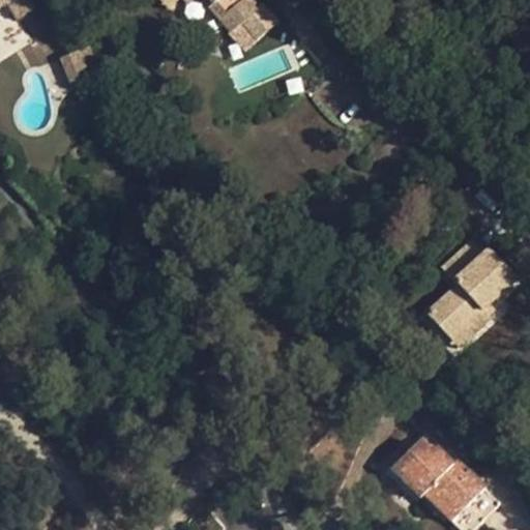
[(0,0),(0,5),(5,2),(17,20),(33,9),(27,0),(0,0)]
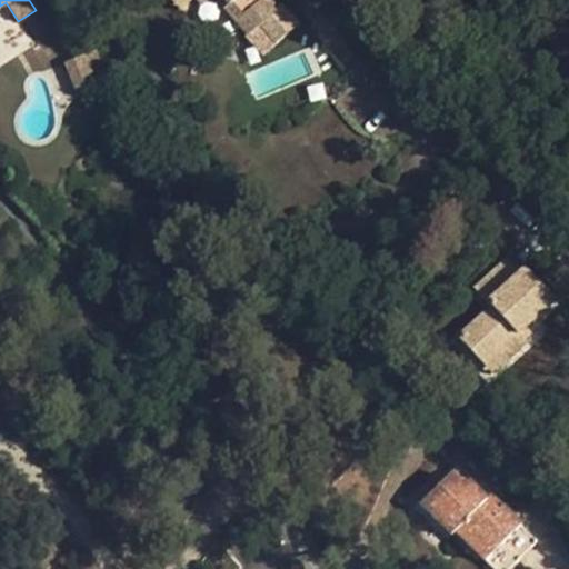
[(192,0),(170,0),(180,11),(192,0)]
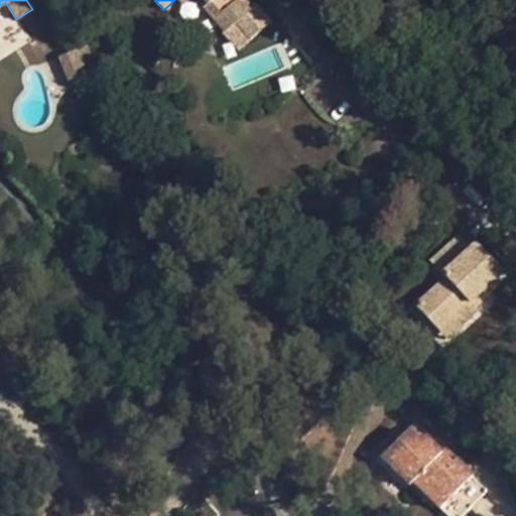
[(176,0),(181,5),(186,0),(202,0),(208,6),(205,8),(225,33),(224,35),(238,51),(270,23),(255,7),(251,10),(242,0),(176,0)]
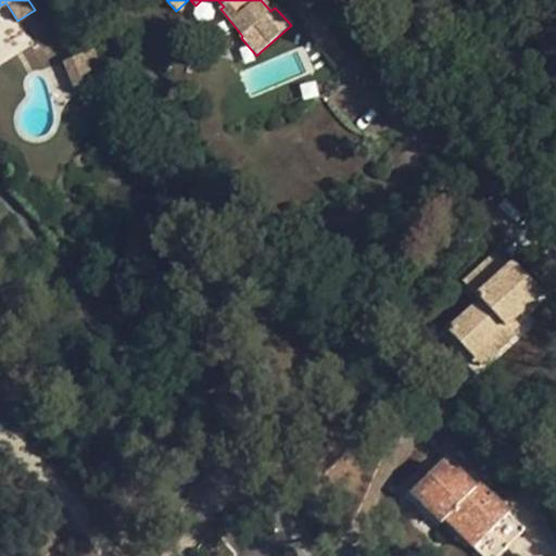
[(105,85),(91,50),(76,57),(84,73),(91,71),(98,87),(105,85)]
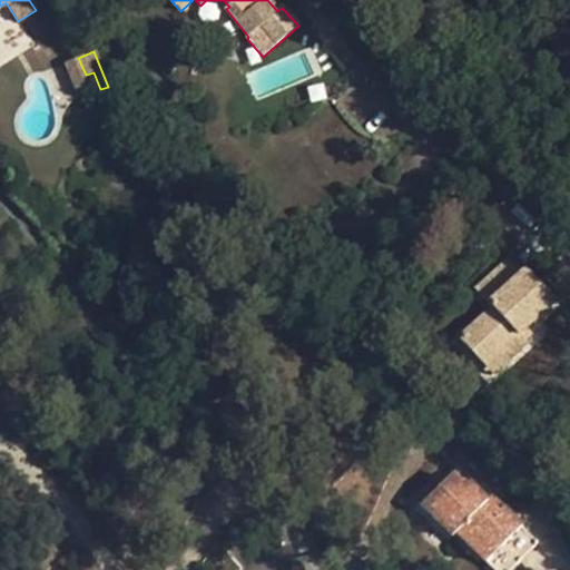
[(100,89),(94,72),(86,75),(78,58),(62,64),(77,98),(100,89)]
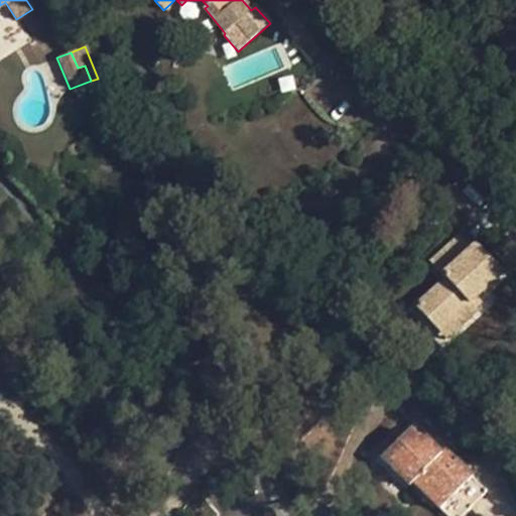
[(503,274),(475,243),(469,248),(459,237),(430,262),(445,279),(415,307),(437,331),(454,316),(462,326),(478,311),(477,309),(471,303),(482,293),(503,274)]
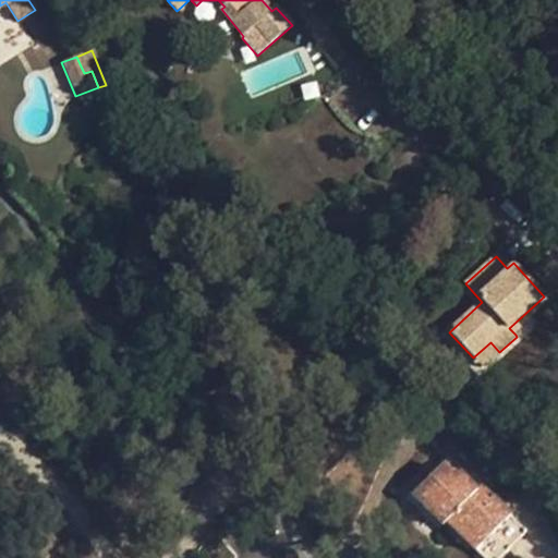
[(521,317),(509,328),(516,335),(526,324),(521,317)]
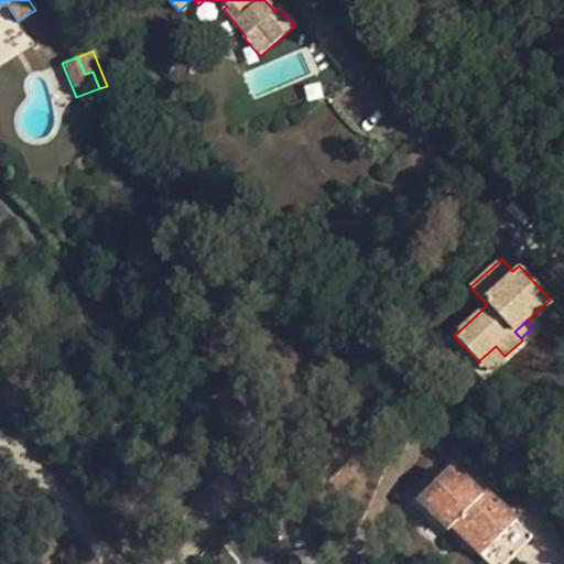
[(478,361),(487,371),(505,356),(496,346),(478,361)]
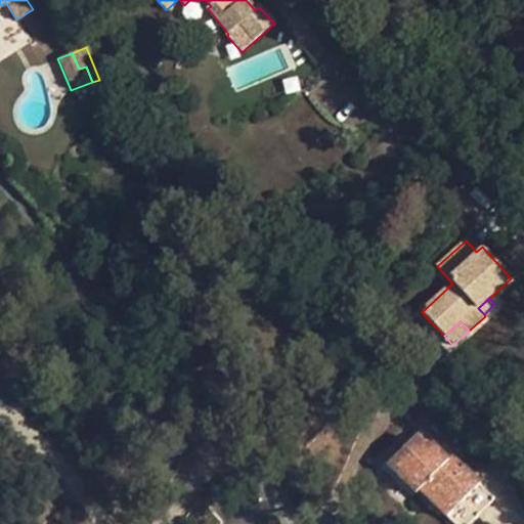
[(448,462),(421,434),(387,466),(416,494),(420,490),(452,523),(469,523),(494,498),(463,468),(459,472),(448,462)]
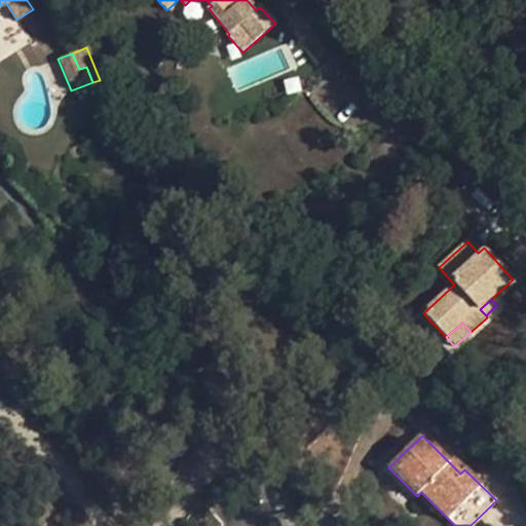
[(464,470),(454,460),(450,463),(460,474),(464,470)]
